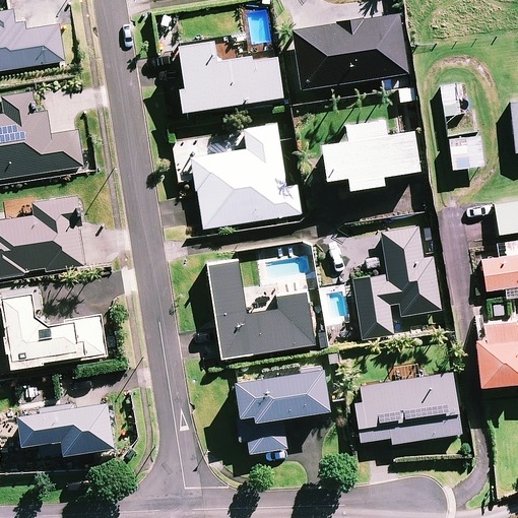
[(407,73),(399,14),(293,29),(301,88),(407,73)]
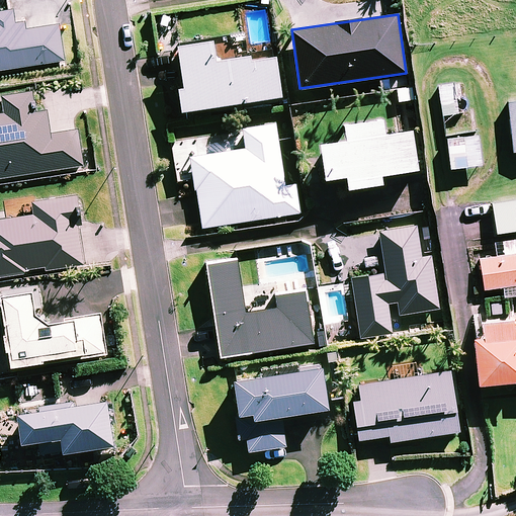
[(215,61),(211,39),(177,45),(183,87),(179,87),(182,111),(280,97),(274,53),(215,61)]
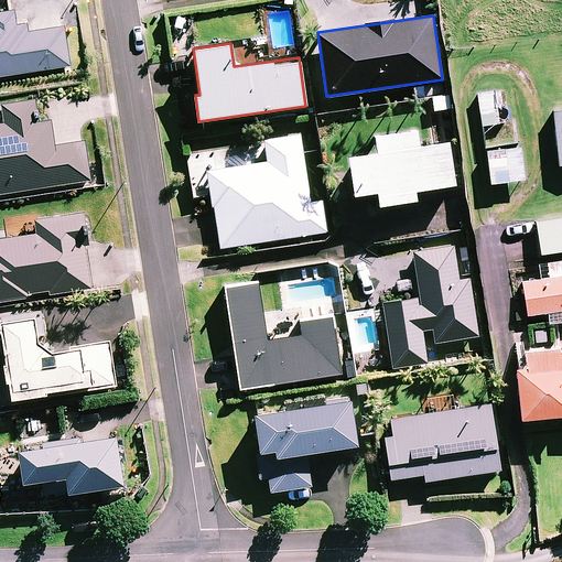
[(487,151),(522,146),(515,90),(479,96),(487,151)]
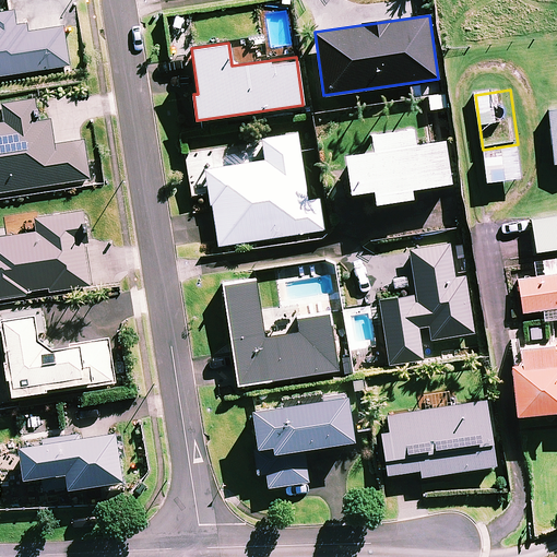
[(414,145),(413,129),(370,134),(372,151),(345,154),(350,193),(374,190),(376,204),(412,200),(411,188),(450,184),(446,141),(414,145)]
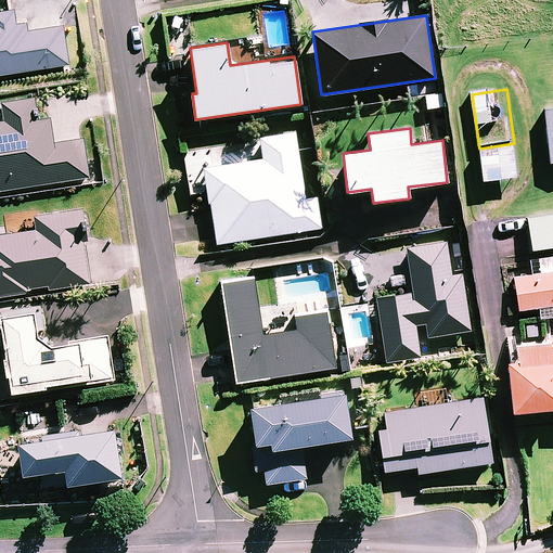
[(307,201),(296,133),(260,140),(264,162),(192,172),(195,192),(209,190),(218,245),(323,229),(319,200),(307,201)]
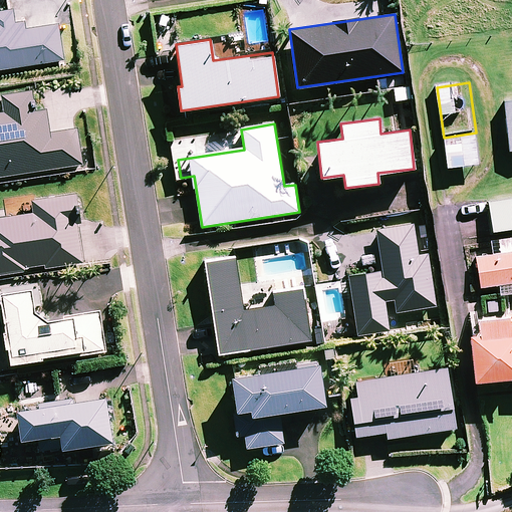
[(476,133),(444,138),(449,169),(481,164),(476,133)]
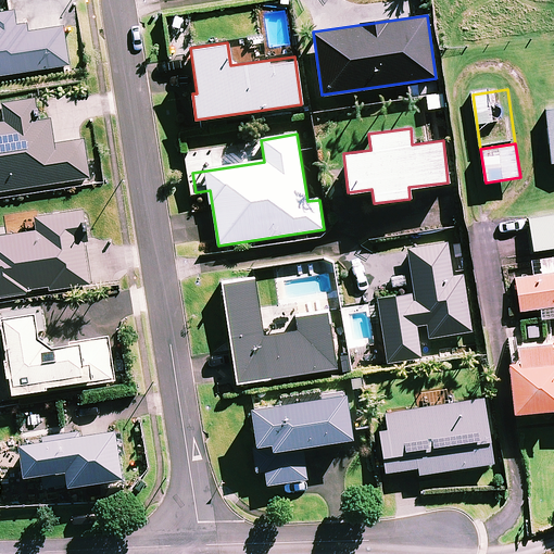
[(453,277),(449,244),(410,250),(415,291),(380,297),(390,364),(422,360),(417,326),(427,325),(429,339),(473,334),(464,276),(453,277)]
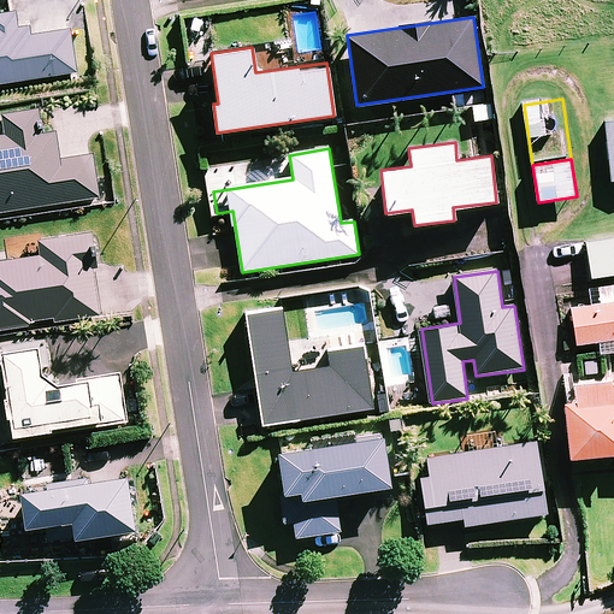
[(613,285),(595,289),(596,303),(568,307),(574,346),(602,342),(604,356),(613,354),(613,285)]
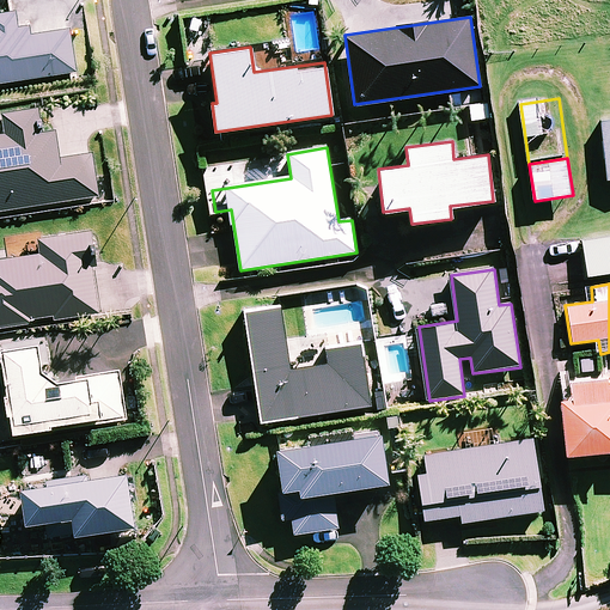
[(291,370),(281,307),(246,313),(263,424),(371,407),(361,345),(327,349),(329,364),(291,370)]
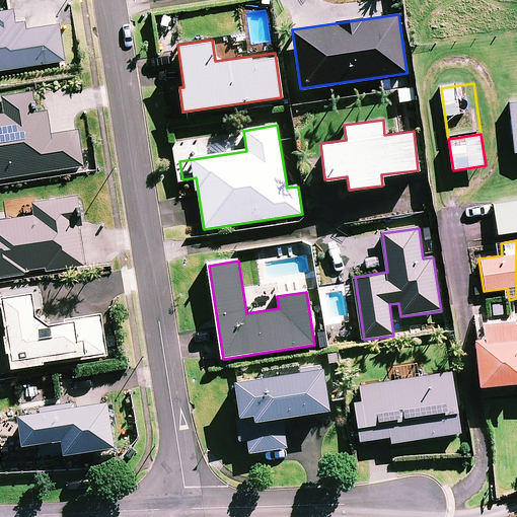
[(0,290),(1,296),(11,367),(45,362),(44,360),(88,354),(88,358),(107,356),(102,315),(51,322),(33,310),(44,309),(41,285),(0,290)]
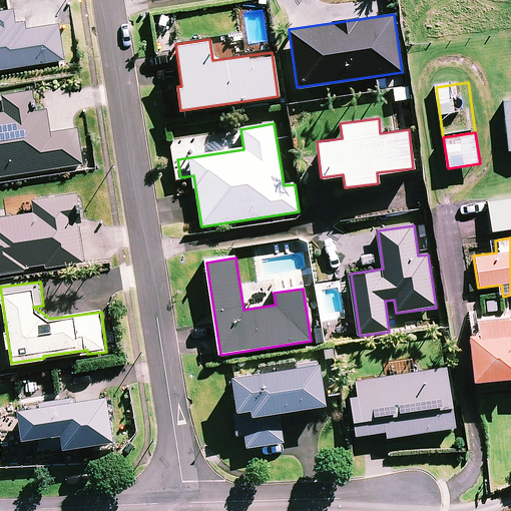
[(510,315),(478,319),(480,334),(469,335),(474,380),(510,376),(510,315)]
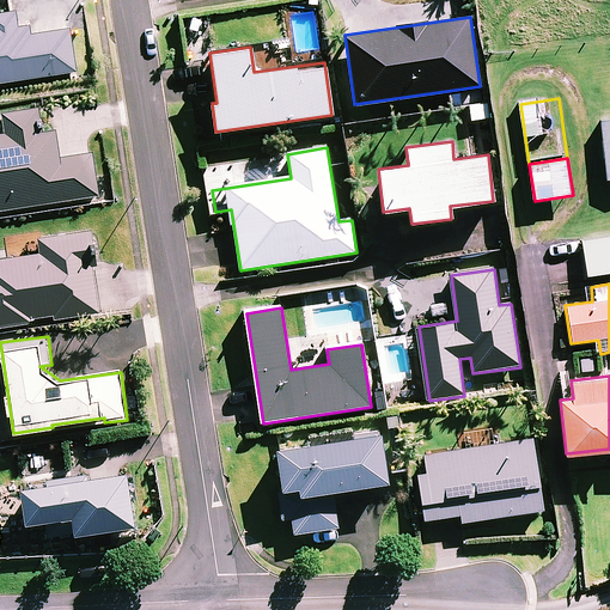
[(380,433),(276,449),(282,492),(279,492),(282,519),(293,518),(296,535),(340,528),(334,489),(388,482),(380,433)]
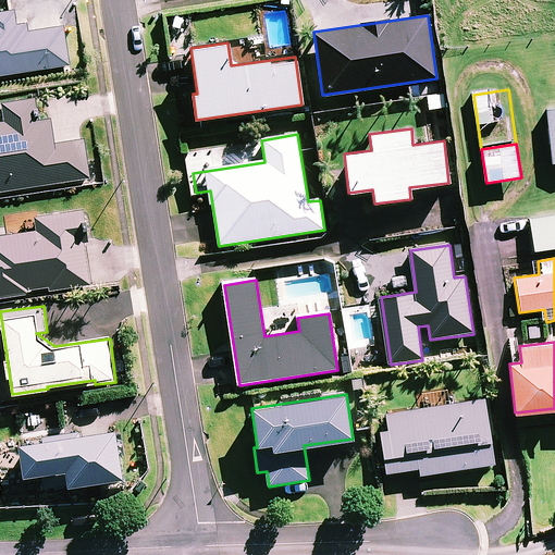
[(494,464),(484,399),(386,416),(389,431),(379,433),(385,475),(419,469),(420,476),(494,464)]
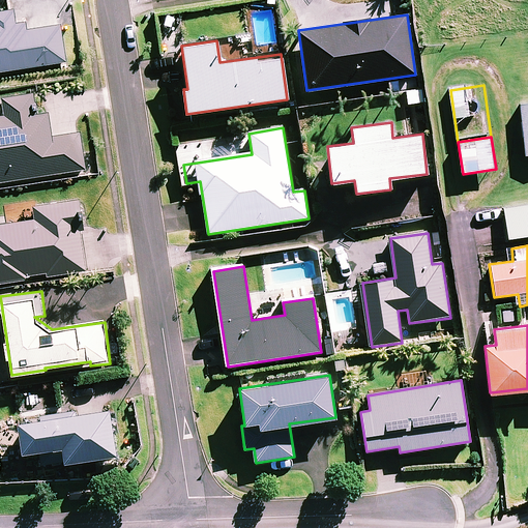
[(23,452),(42,450),(44,465),(69,462),(116,456),(110,410),(19,421),(23,452)]
